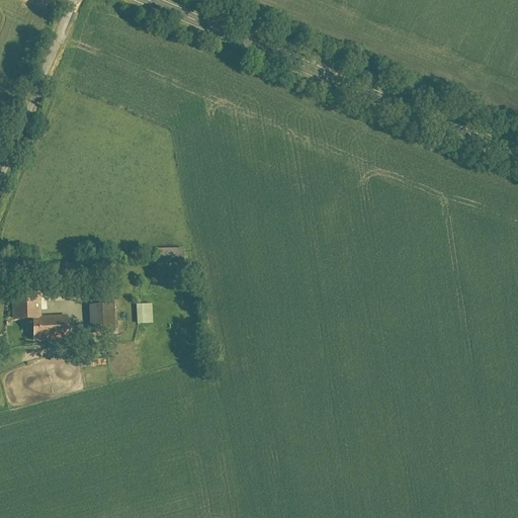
[(184,248),(157,248),(157,263),(184,263),(184,248)]
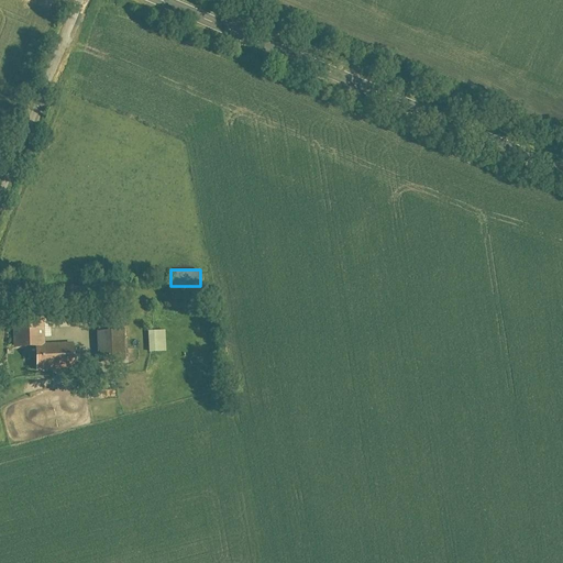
[(33,315),(11,316),(12,346),(34,346),(33,315)]
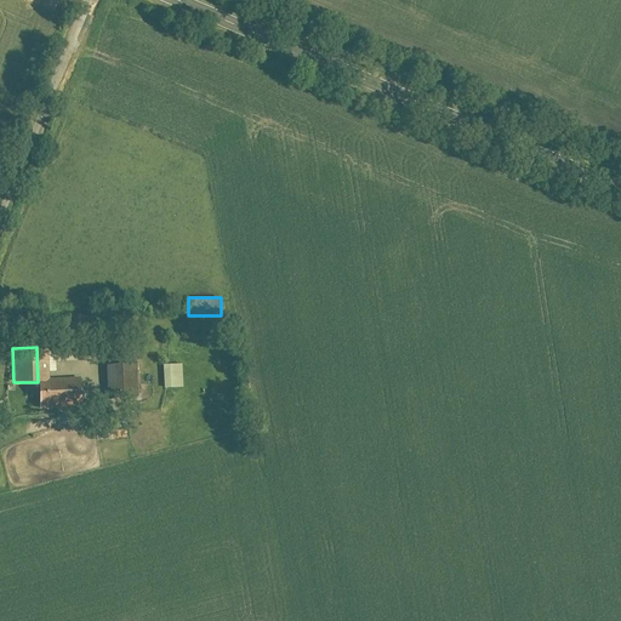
[(135,362),(106,364),(108,397),(137,394),(135,362)]
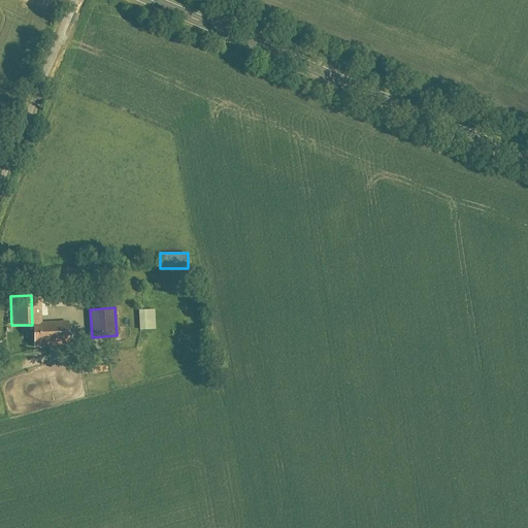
[(153,309),(137,309),(137,327),(154,327),(153,309)]
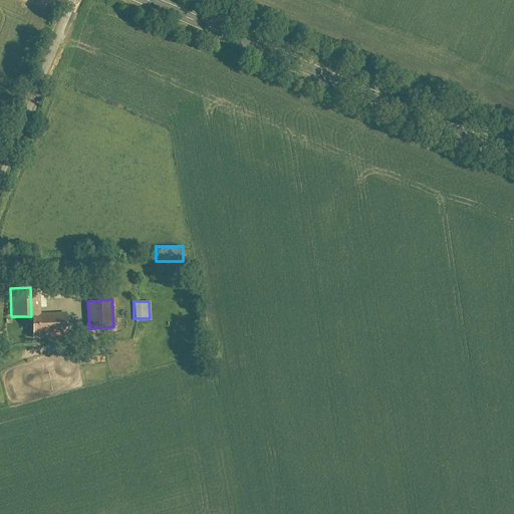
[(29,318),(31,340),(65,337),(63,315),(29,318)]
